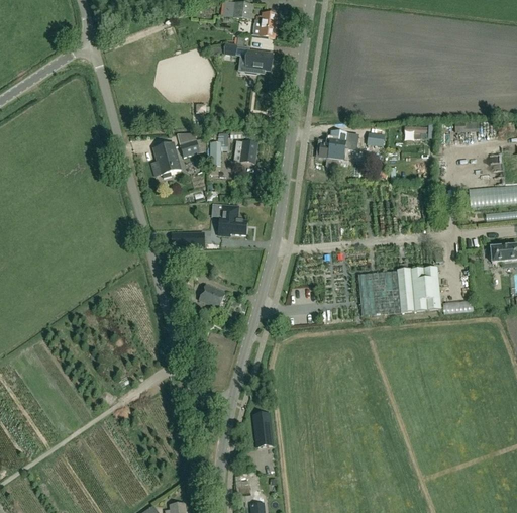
[(251,18),(252,3),(235,0),(233,16),(251,18)]
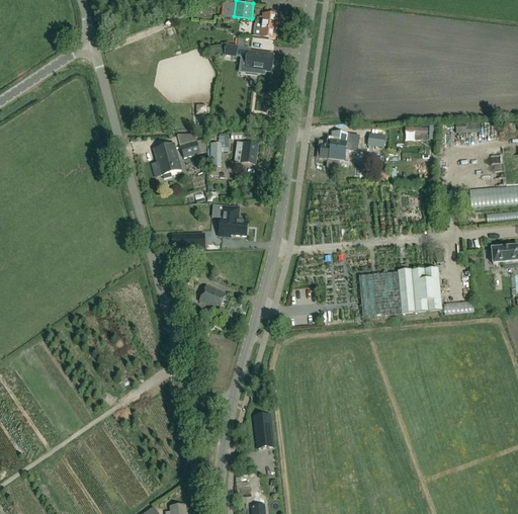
[(277,13),(263,11),(262,15),(257,15),(255,33),(260,34),(260,35),(274,36),(277,13)]
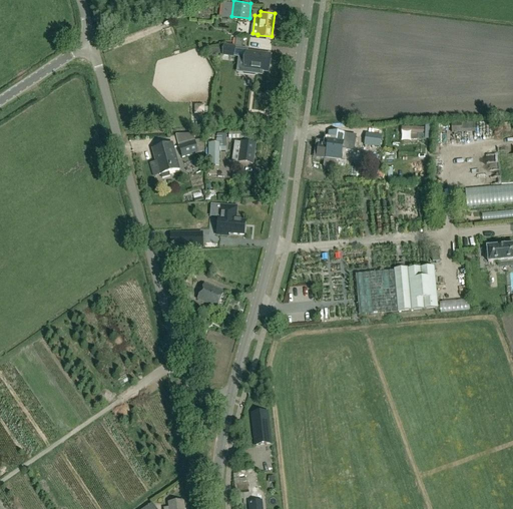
[(268,68),(271,51),(246,49),(247,46),(224,43),(222,52),(245,55),(243,70),(254,71),(255,67),(268,68)]
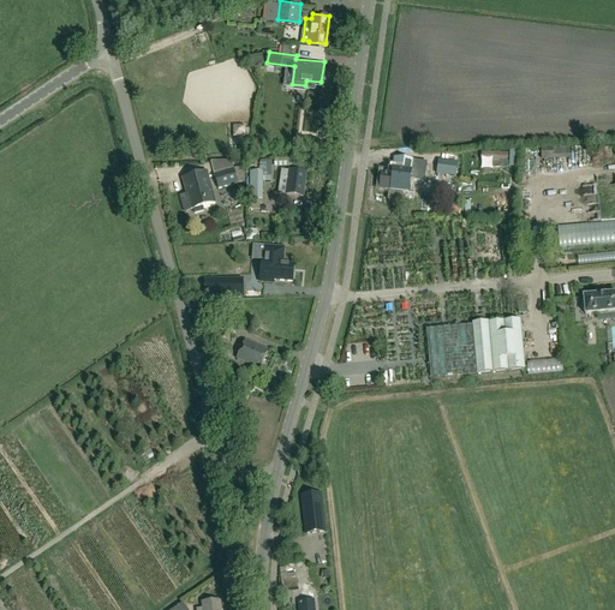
[(499,157),(505,157),(505,149),(481,150),(481,159),(490,159),(490,165),(499,163),(499,157)]
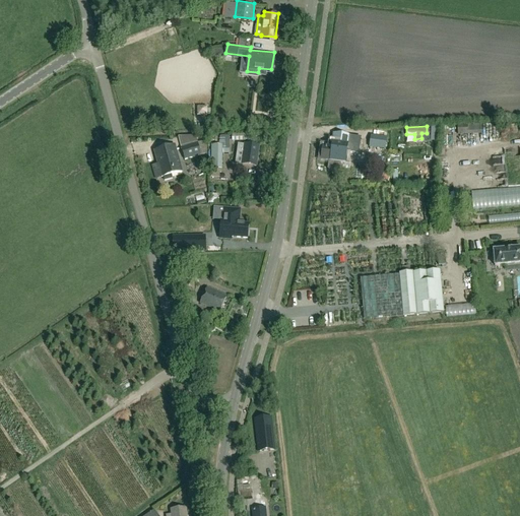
[(332,140),(332,144),(322,143),(321,156),(337,158),(338,153),(345,153),(346,147),(353,148),(353,142),(386,146),(388,134),(341,128),(339,141),(332,140)]
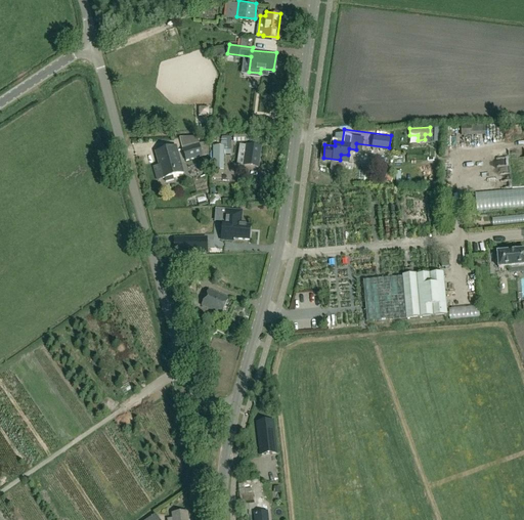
[(213,133),(212,167),(224,167),(224,150),(230,150),(230,134),(213,133)]
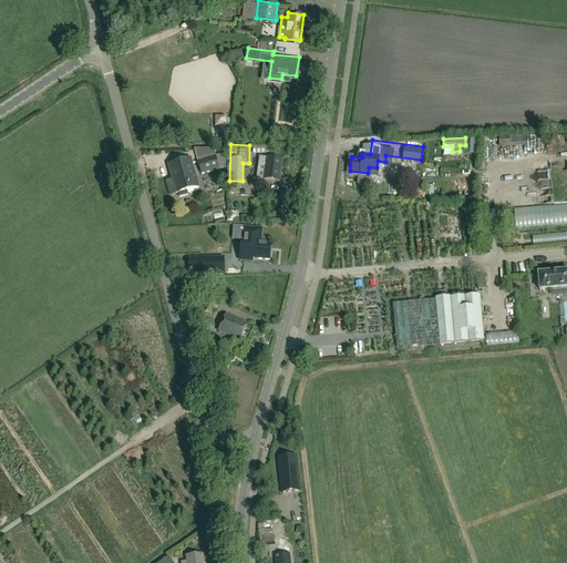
[(200,172),(219,166),(215,153),(197,157),(200,172)]
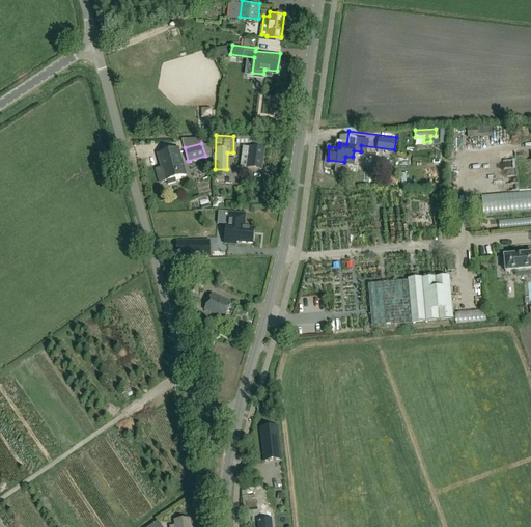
[(242,151),(248,153),(247,164),(262,166),(264,146),(249,144),(249,145),(243,144),(242,151)]
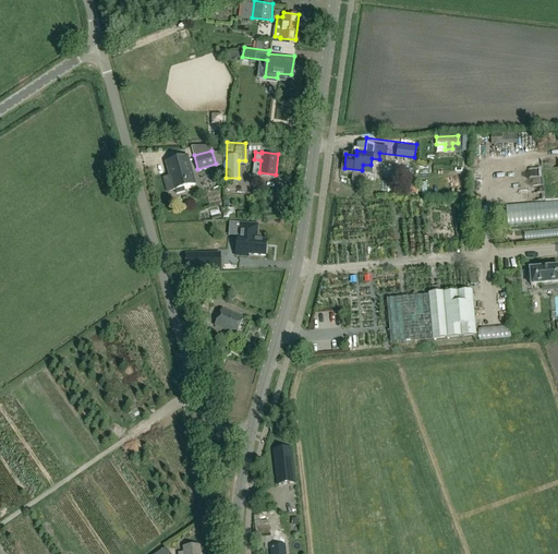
[(170,188),(173,187),(176,187),(177,191),(185,189),(183,184),(195,180),(187,153),(166,158),(169,172),(167,173),(170,188)]
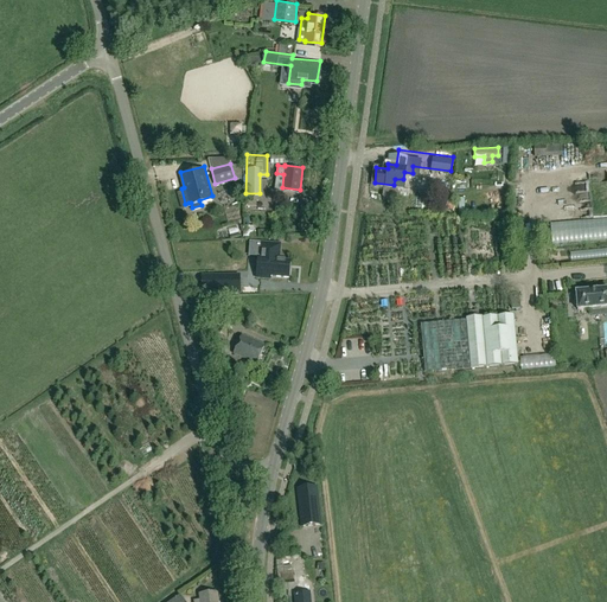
[(543,178),(551,175),(549,168),(541,171),(543,178)]
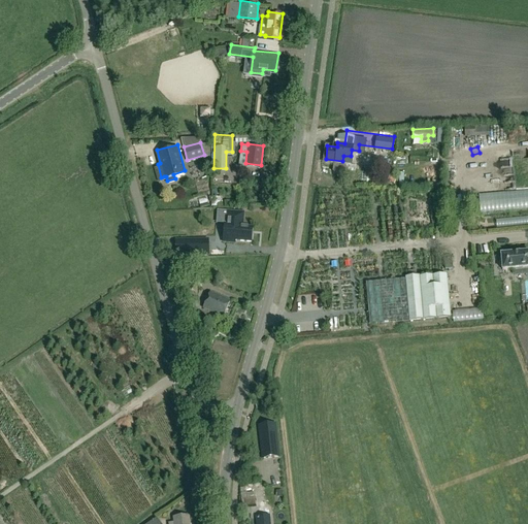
[(499,164),(508,165),(509,156),(500,155),(499,164)]
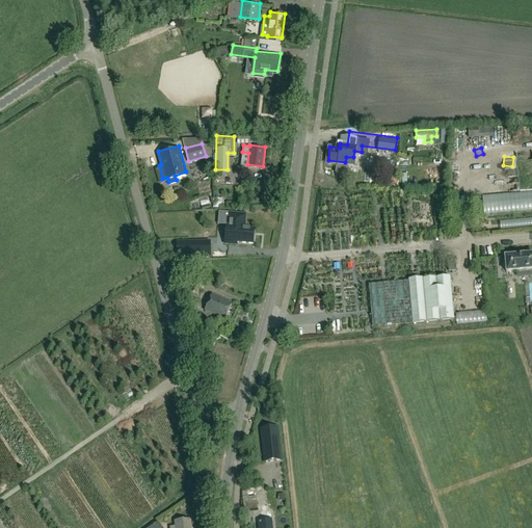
[(400,178),(394,174),(391,178),(397,182),(400,178)]
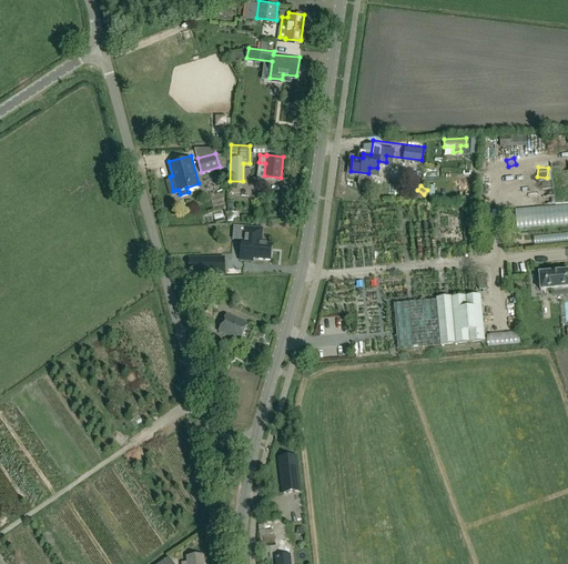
[(555,199),(556,220),(566,220),(565,199),(555,199)]
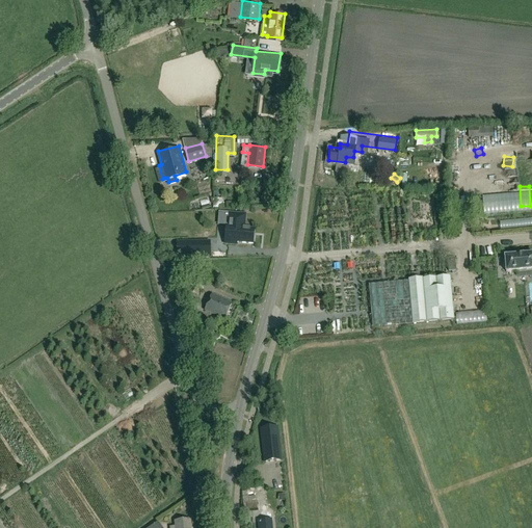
[(517,187),(486,187),(486,207),(519,207),(517,187)]
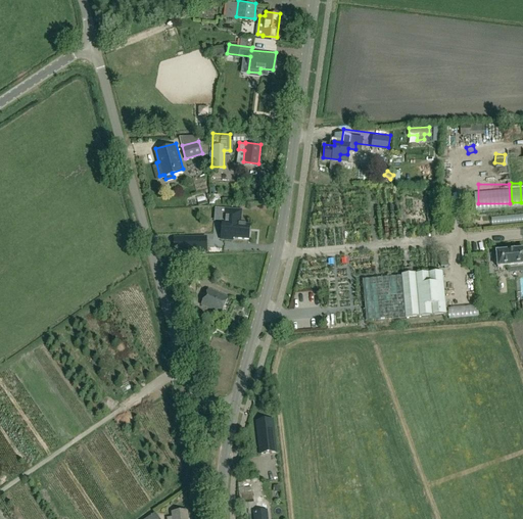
[(248,236),(249,223),(240,222),(241,216),(224,215),(224,218),(223,218),(221,237),(233,237),(233,235),(248,236)]
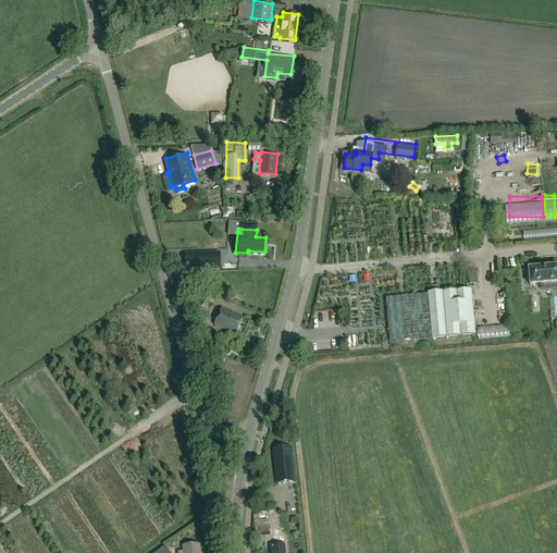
[(509,256),(509,246),(497,246),(498,257),(509,256)]
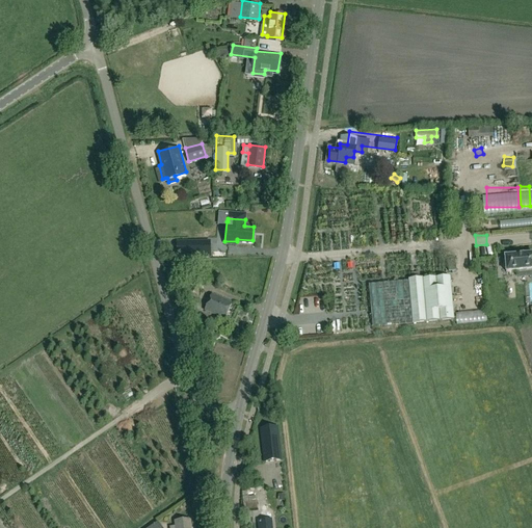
[(531,251),(505,254),(505,258),(503,258),(504,265),(506,265),(506,269),(531,266),(531,251)]
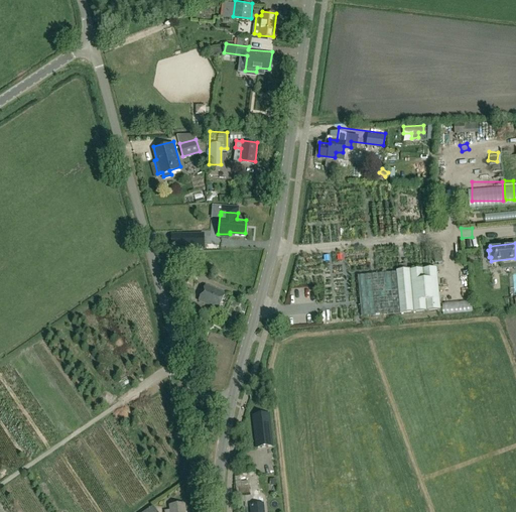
[(361,313),(400,309),(439,306),(436,265),(410,268),(410,266),(396,267),(396,269),(357,273),(361,313)]
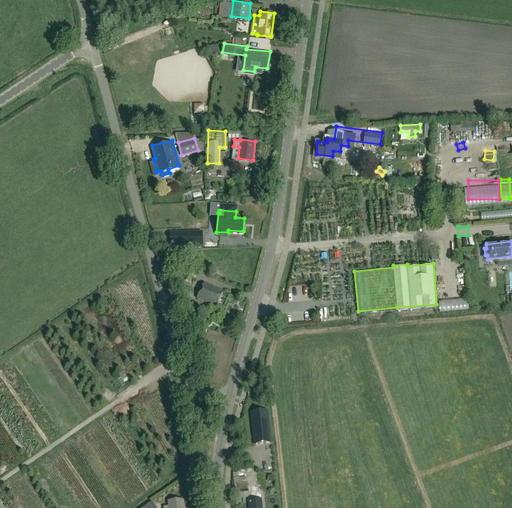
[(330,267),(331,278),(339,278),(338,267),(330,267)]
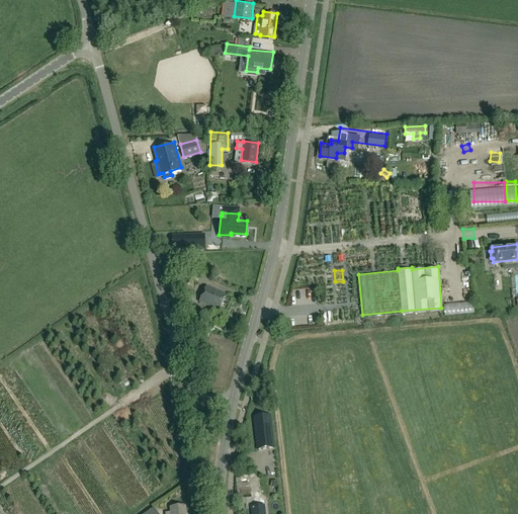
[(214,286),(206,283),(199,298),(219,308),(225,291),(214,287),(214,286)]
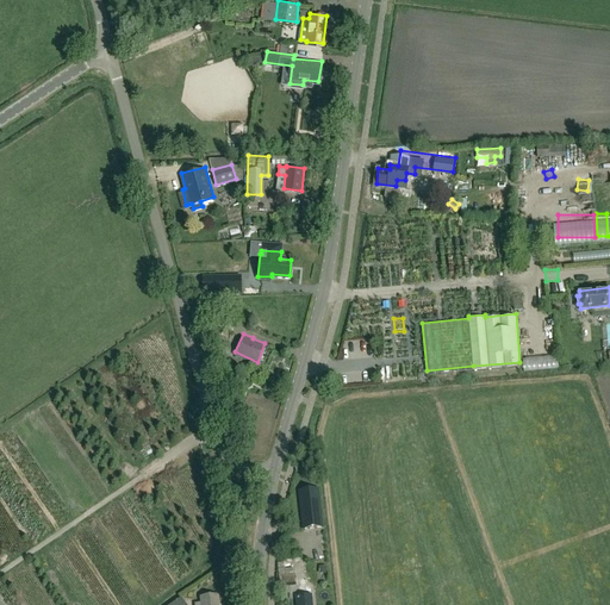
[(228,342),(217,341),(216,363),(221,363),(219,372),(225,372),(228,342)]
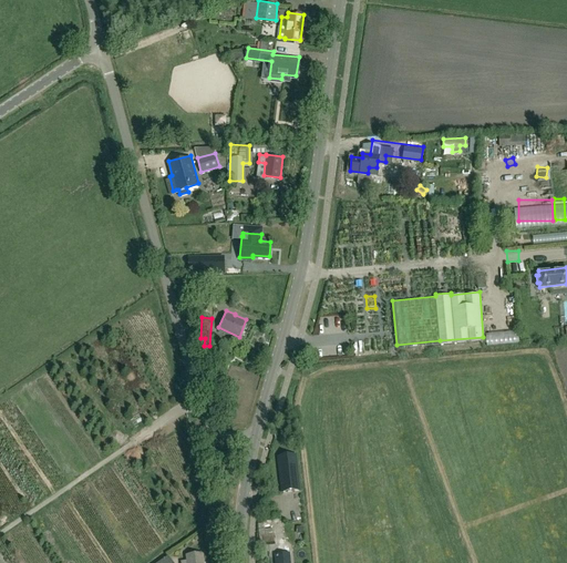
[(513,328),(502,328),(503,339),(513,338),(513,328)]
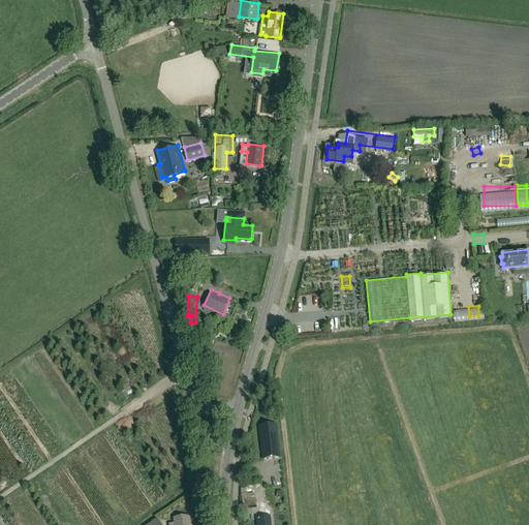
[(258,422),(262,454),(269,454),(267,442),(278,441),(275,420),(258,422)]
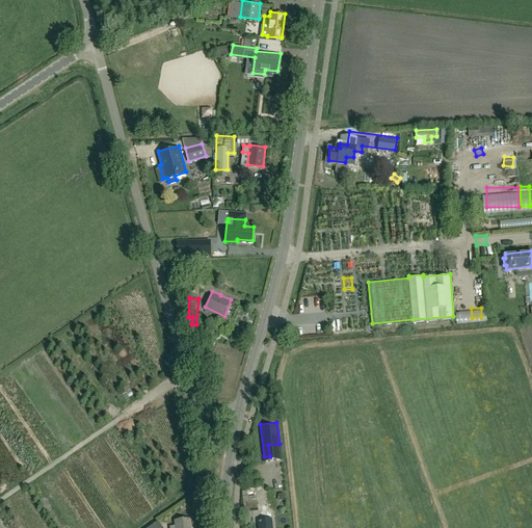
[(257,499),(246,500),(248,513),(258,512),(257,499)]
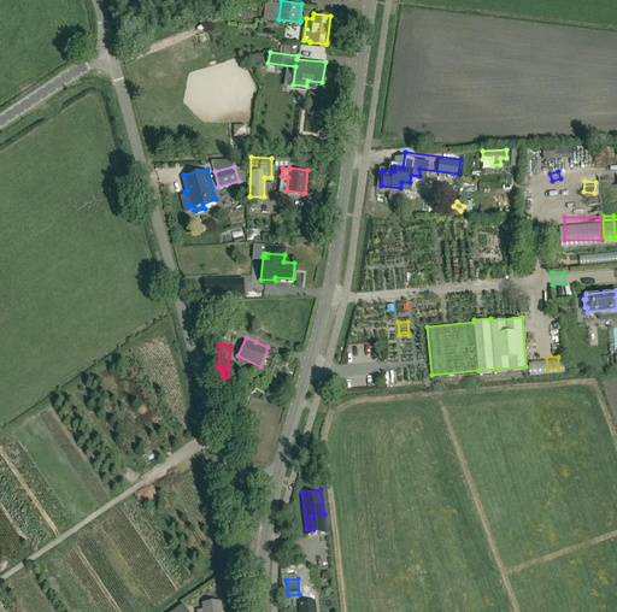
[(300,600),(301,610),(304,610),(304,611),(316,611),(315,598),(300,600)]
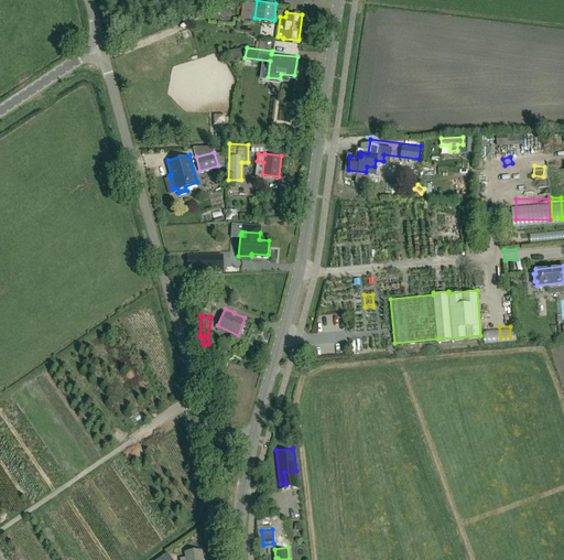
[(186,556),(186,559),(202,559),(202,548),(185,550),(186,556)]
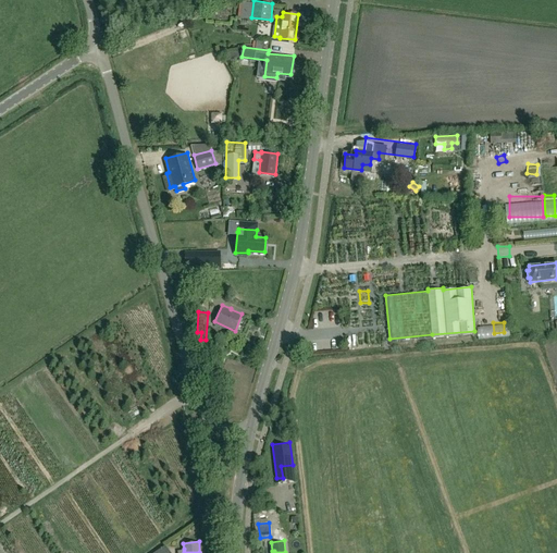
[(171,552),(164,543),(149,552),(171,552)]
